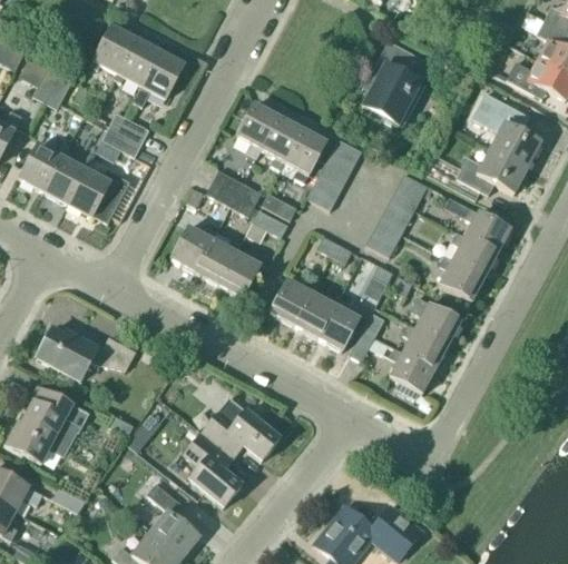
[(567,5),(564,13),(552,7),(545,21),(567,33),(567,5)]
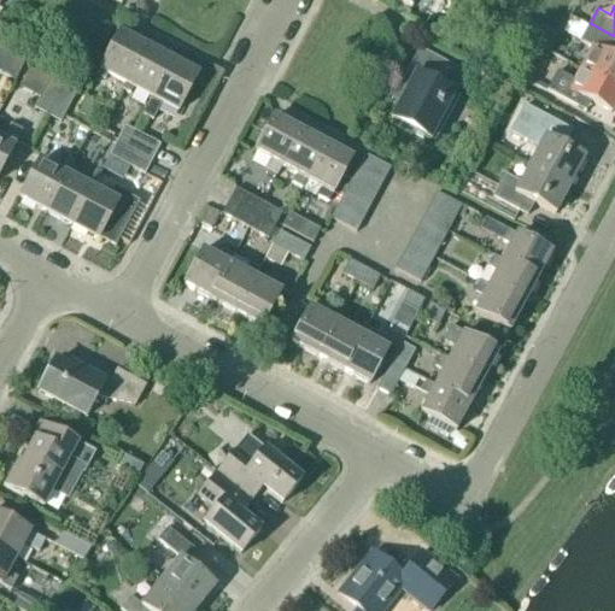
[(445,19),(433,12),(431,16),(427,22),(439,29),(445,19)]
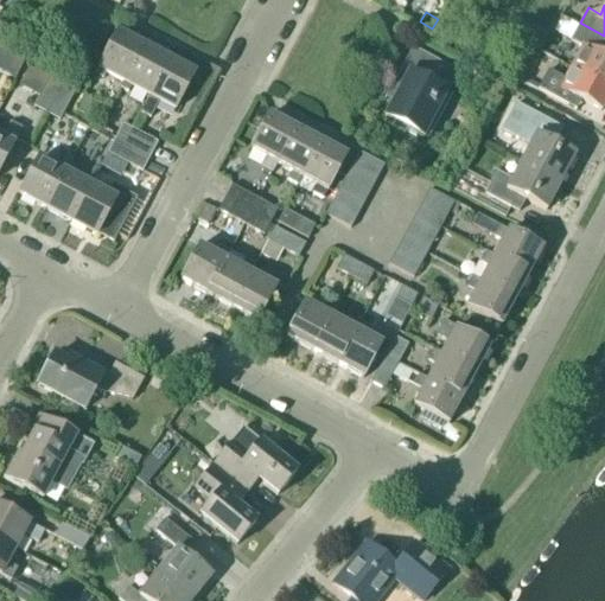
[(604,53),(599,51),(604,42),(604,36),(580,23),(572,37),(585,44),(573,64),(604,81),(604,53)]
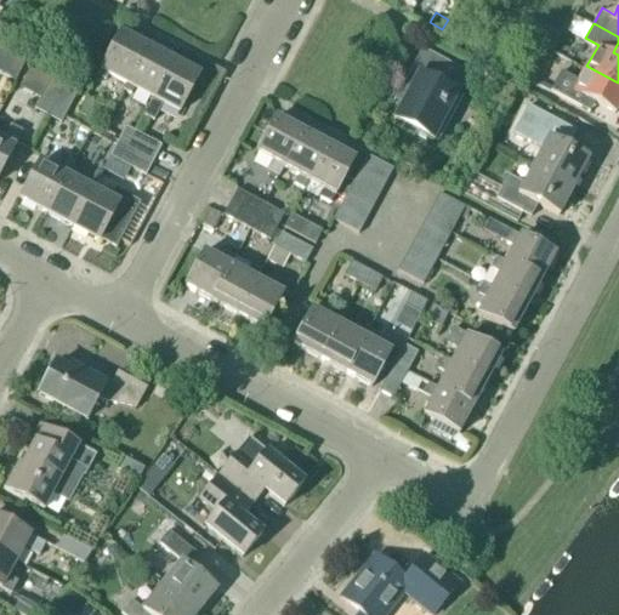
[(129,81),(148,44),(121,30),(102,67),(100,73),(107,77),(111,72),(128,80),(129,81)]
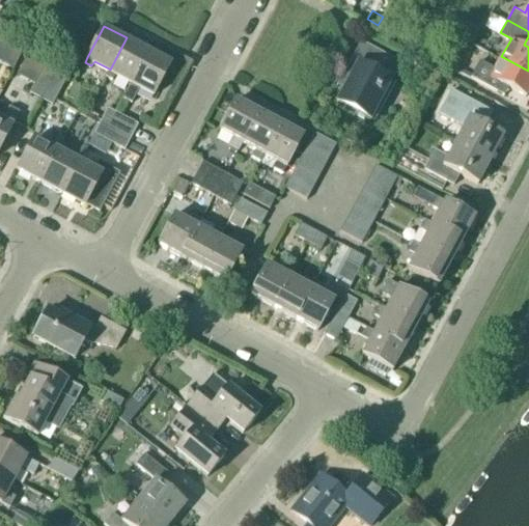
[(132,81),(148,50),(127,37),(110,70),(109,68),(107,74),(113,78),(116,73),(131,80),(132,81)]
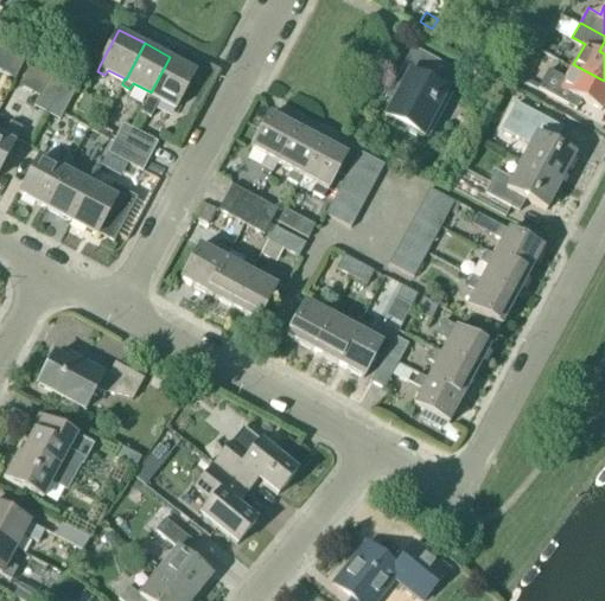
[(425,135),(460,69),(435,56),(413,44),(401,65),(407,68),(393,95),(395,96),(386,114),(425,135)]
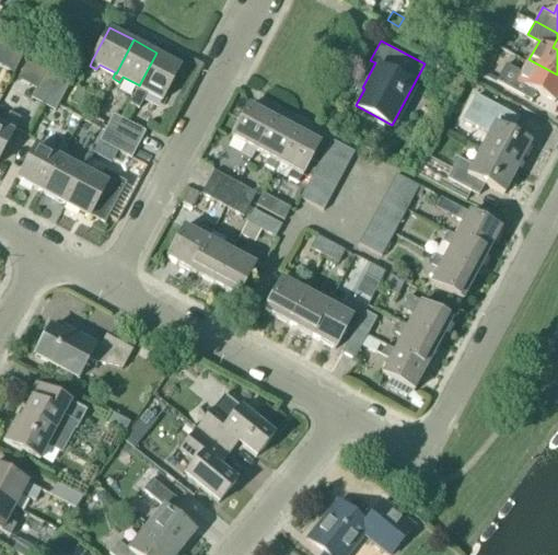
[(139,85),(138,84),(130,100),(140,105),(148,90),(163,99),(181,65),(157,53),(139,85)]
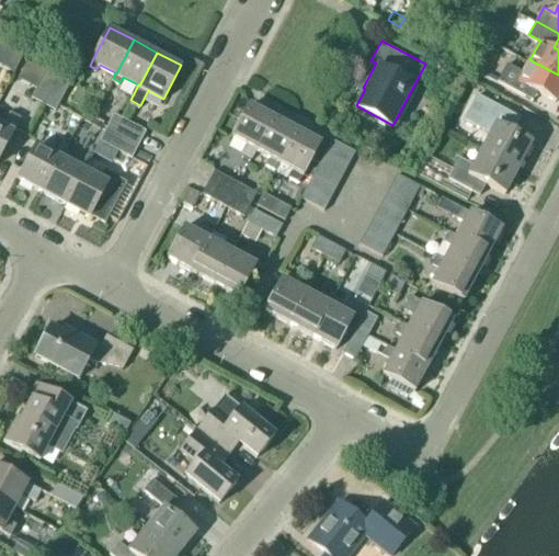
[(558,75),(529,59),(524,70),(508,61),(498,79),(534,99),(538,90),(557,100),(558,97),(558,75)]
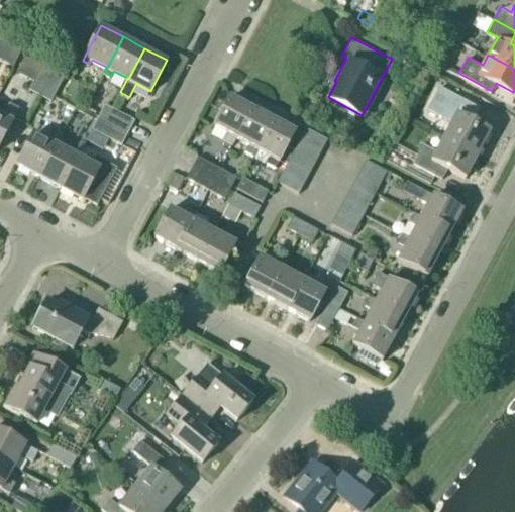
[(41,93),(55,69),(43,63),(29,88),(41,93)]
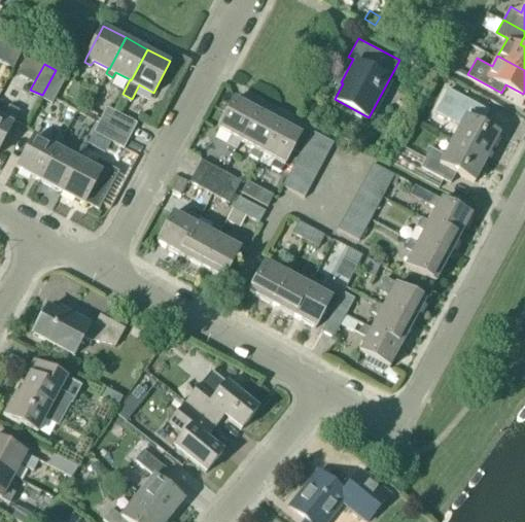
[(56,70),(42,95),(53,101),(66,76),(56,70)]
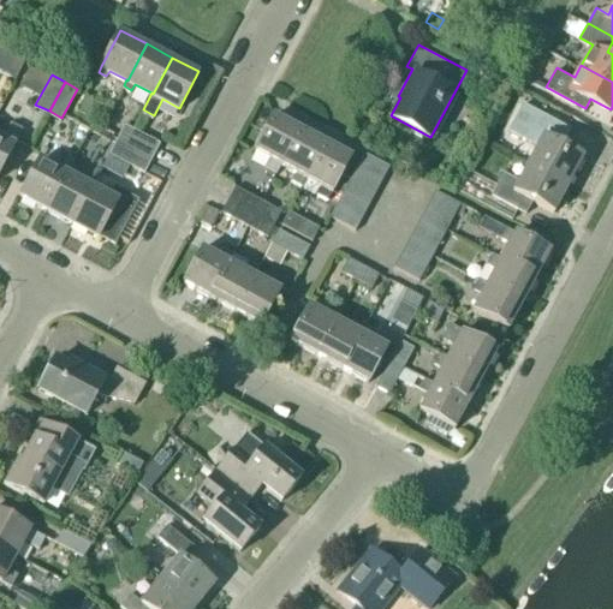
[(88,113),(95,99),(85,93),(78,108),(88,113)]
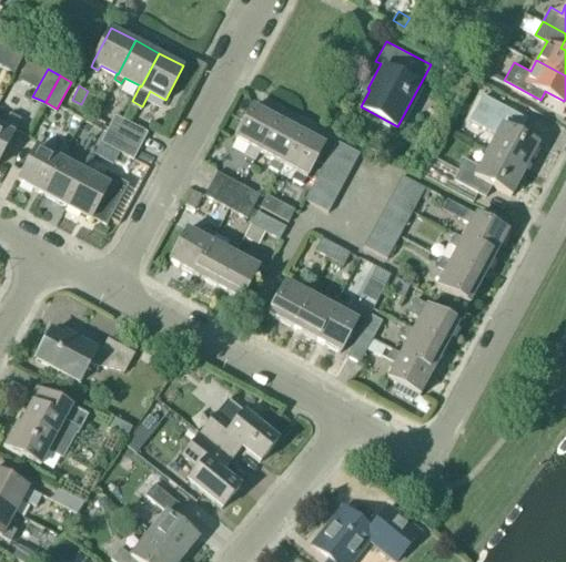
[(488,149),(526,169),(539,143),(519,132),(528,116),(484,93),(471,119),(497,132),(488,149)]
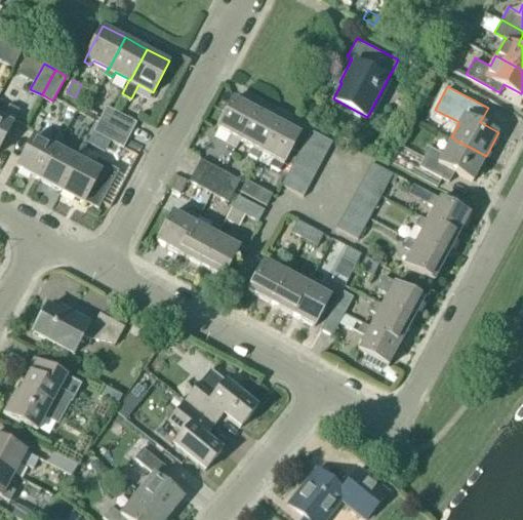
[(240,138),(256,108),(234,96),(218,126),(232,133),(228,141),(237,146),(241,138),(240,138)]
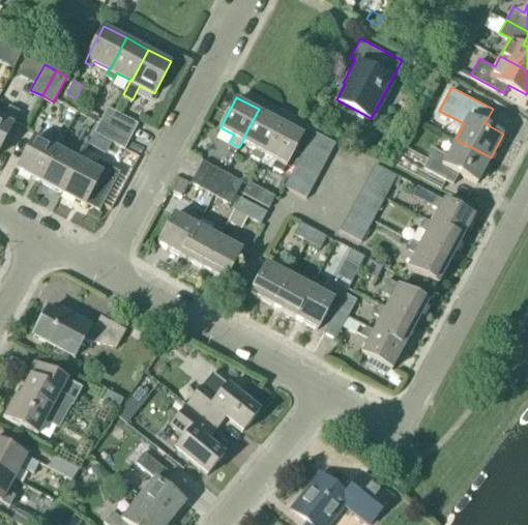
[(0,147),(21,109),(11,104),(3,118),(0,116),(0,147)]
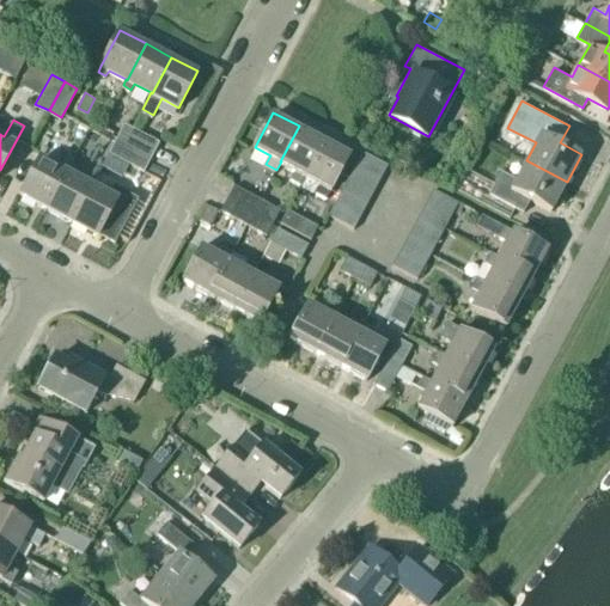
[(127,141),(135,126),(126,121),(117,136),(127,141)]
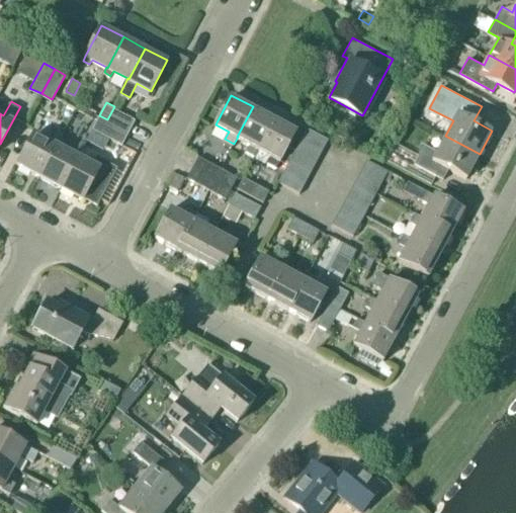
[(107,119),(130,131),(136,118),(114,106),(107,119)]
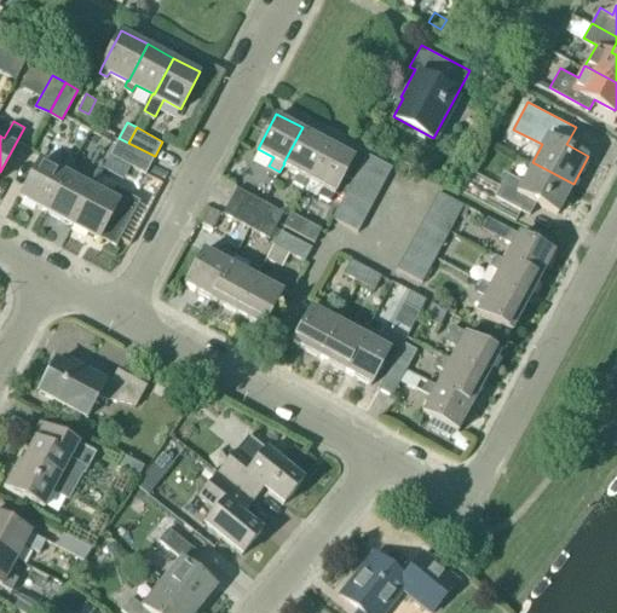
[(310,177),(328,142),(303,127),(283,163),(284,163),(299,172),(294,180),(305,186),(310,177)]
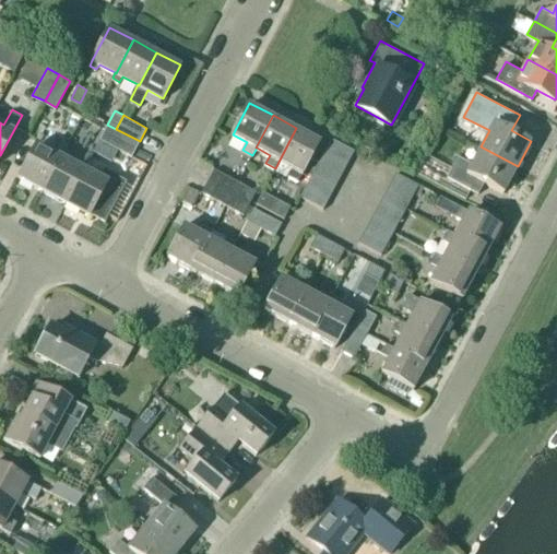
[(108,142),(116,129),(107,125),(101,138),(108,142)]
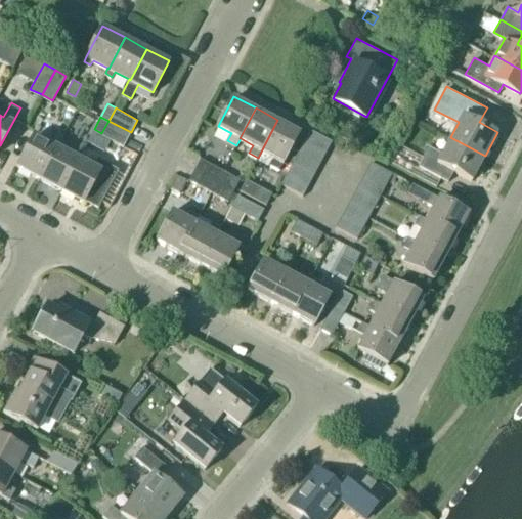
[(349,135),(353,128),(334,118),(333,127),(349,135)]
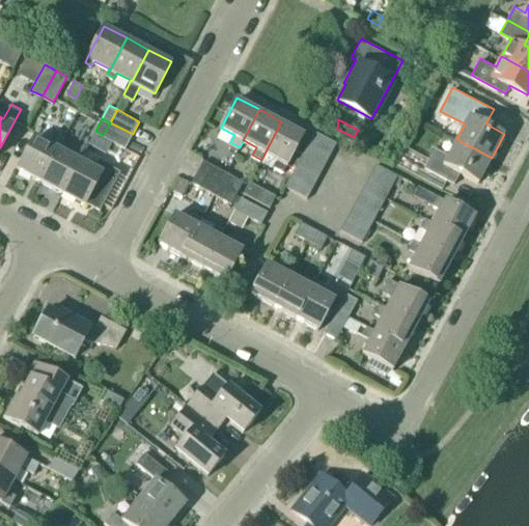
[(304,153),(304,151),(309,141),(302,137),(304,133),(281,121),(266,151),(279,159),(275,166),(284,171),(297,148),(304,153)]
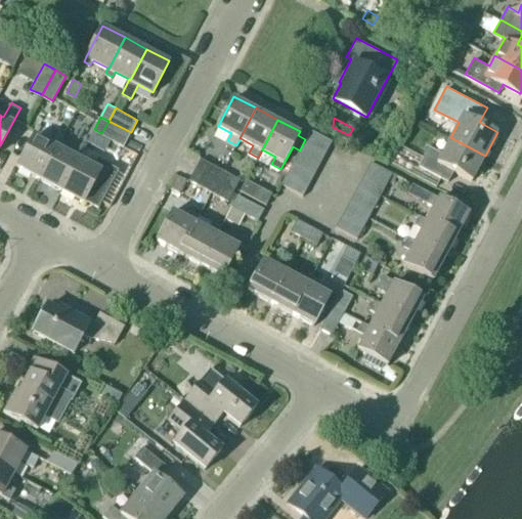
[(124,144),(131,132),(109,121),(101,133),(124,144)]
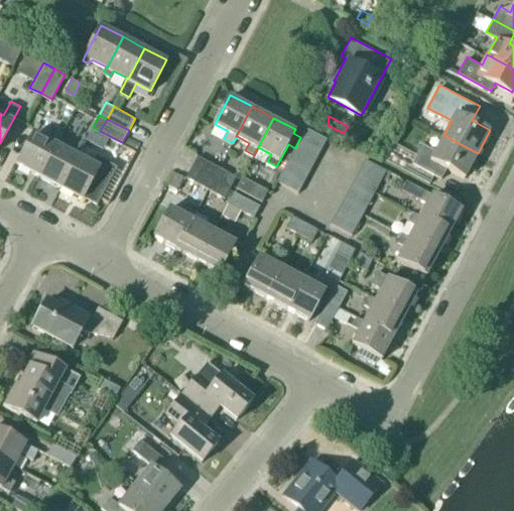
[(300,137),(323,148),(328,137),(306,126),(300,137)]
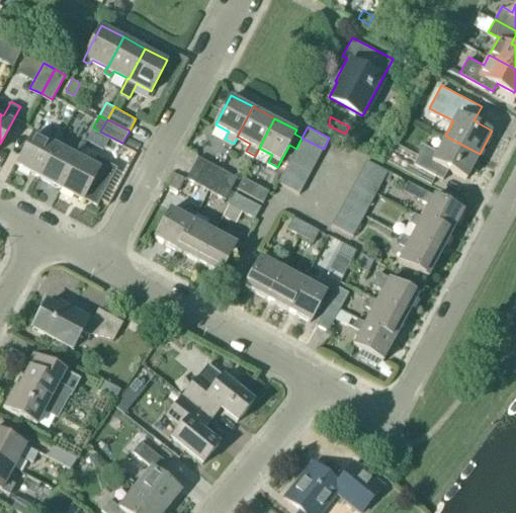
[(57,144),(58,145),(63,133),(54,127),(48,139),(34,133),(18,163),(39,174),(57,144)]
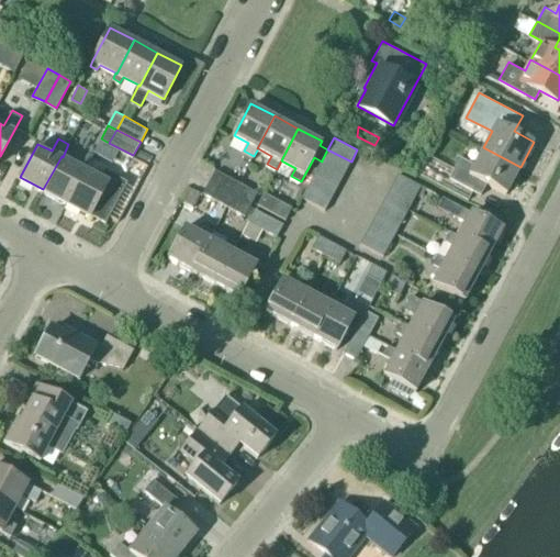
[(461,156),(456,168),(429,154),(420,173),(469,199),(473,189),(481,193),(488,181),(507,192),(521,167),(483,147),(476,164),(461,156)]
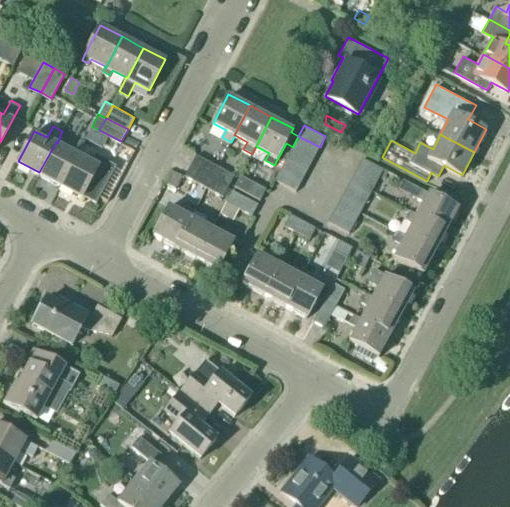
[(314,158),(320,147),(298,136),(293,146),(314,158)]
